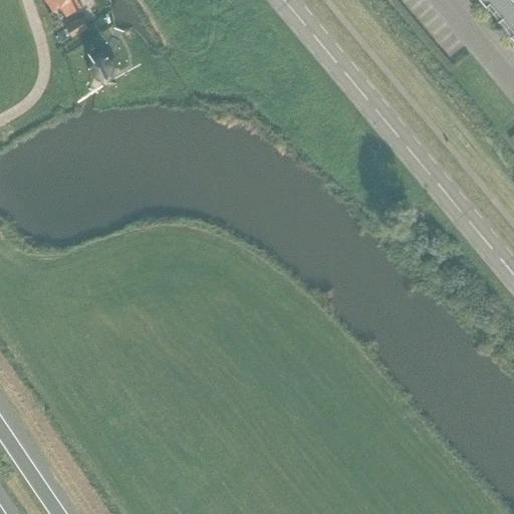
[(75,0),(45,0),(58,20),(80,7),(75,0)]
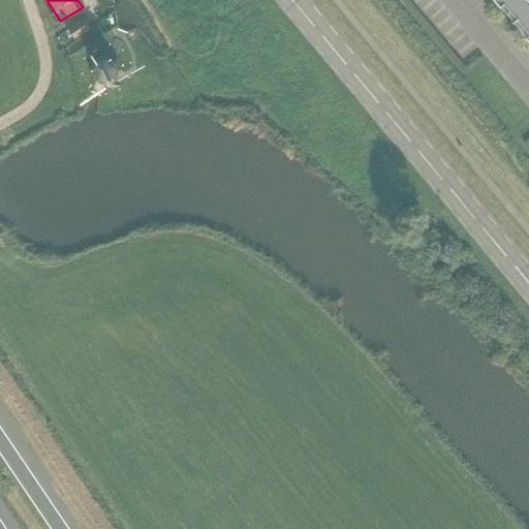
[(528,0),(495,0),(512,21),(528,6),(528,0)]
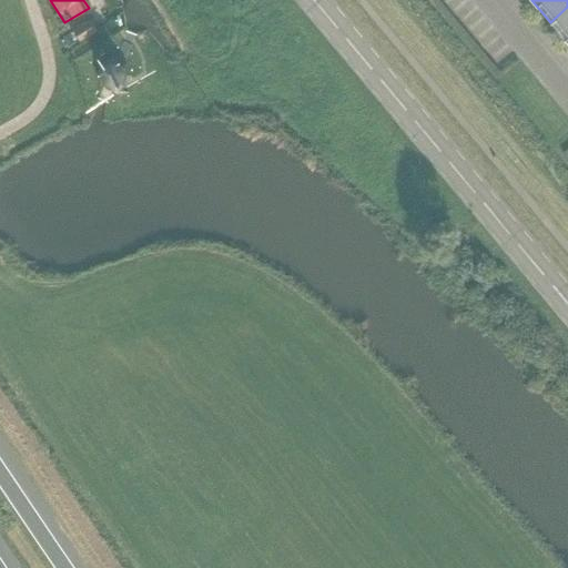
[(567,7),(550,22),(567,43),(567,7)]
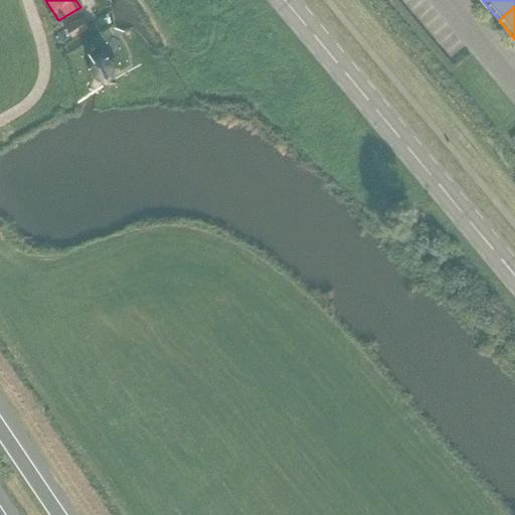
[(66,27),(72,37),(87,28),(80,18),(66,27)]
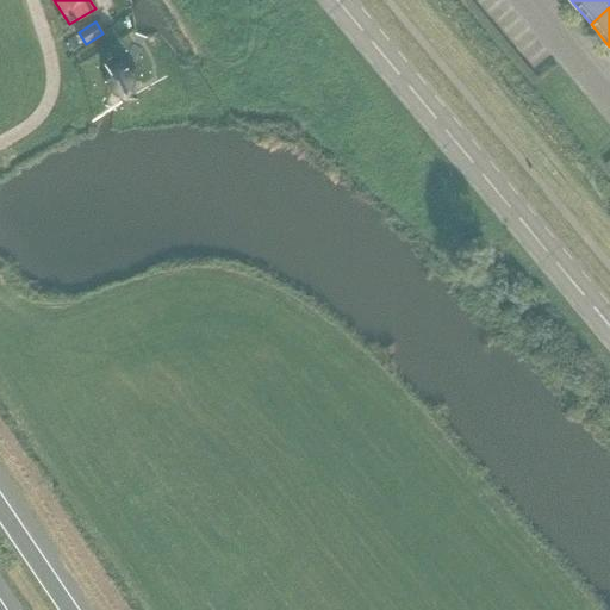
[(132,69),(124,66),(122,64),(110,69),(106,80),(111,92),(122,97),(132,92),(137,80),(132,69)]
